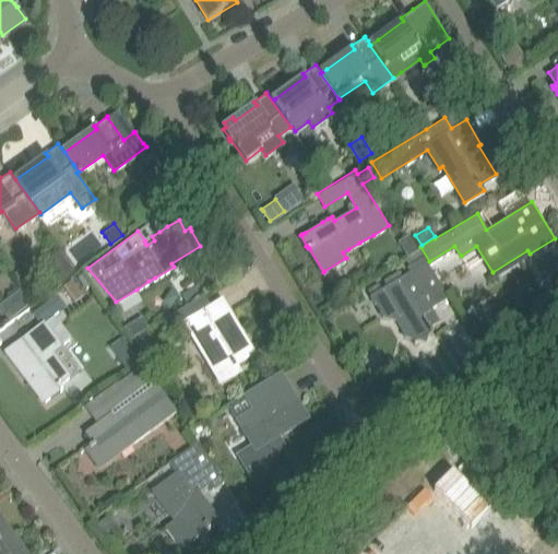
[(378,282),(367,287),(370,294),(382,315),(389,316),(396,311),(411,337),(414,341),(418,339),(426,340),(427,333),(431,330),(429,326),(439,319),(431,306),(448,295),(440,284),(428,262),(429,261),(420,247),(418,248),(406,255),(405,256),(408,263),(406,264),(410,270),(402,275),(398,269),(382,279),(387,284),(381,287),(378,282)]
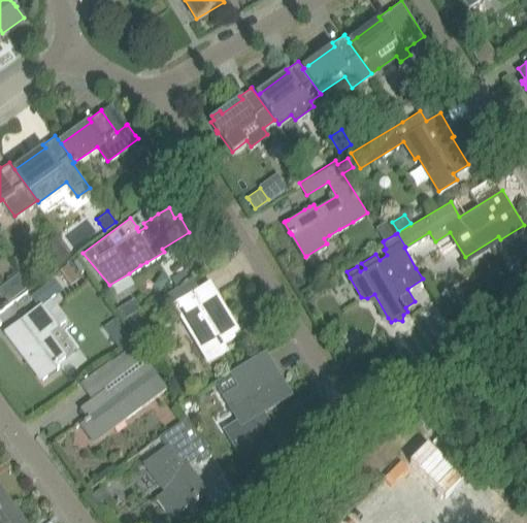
[(61,249),(53,256),(59,263),(67,257),(61,249)]
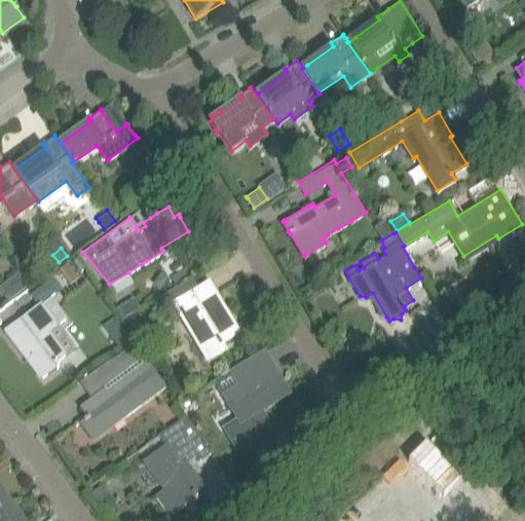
[(10,296),(30,282),(21,268),(1,283),(10,296)]
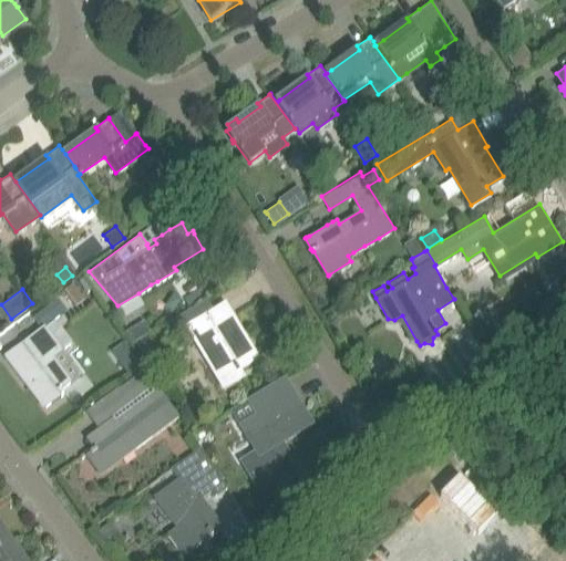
[(57,295),(32,314),(41,326),(65,308),(57,295)]
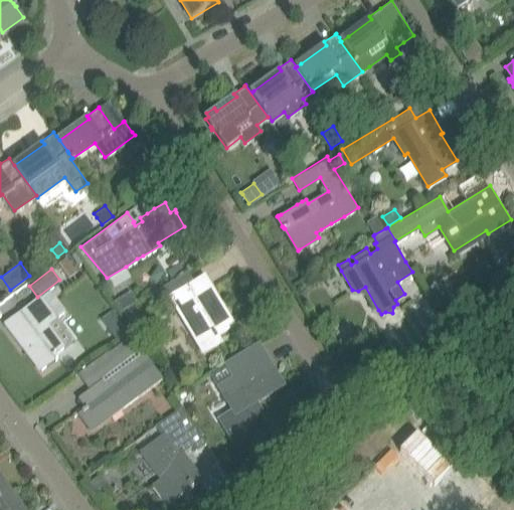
[(201,351),(220,340),(216,333),(230,325),(215,299),(218,297),(204,274),(194,280),(187,269),(148,293),(156,307),(170,299),(176,310),(183,306),(193,323),(186,327),(201,351)]
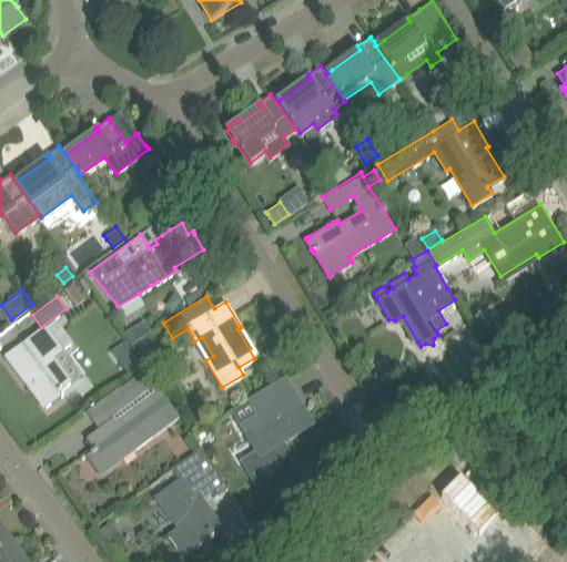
[(43,327),(4,356),(22,379),(26,376),(46,404),(60,392),(61,394),(63,391),(60,387),(69,380),(59,367),(51,356),(60,349),(59,348),(69,340),(53,322),(44,328),(43,327)]
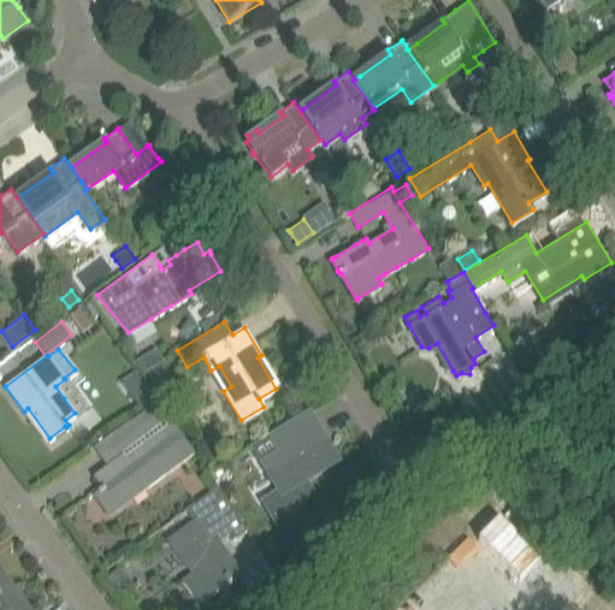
[(148,350),(135,359),(143,371),(155,363),(148,350)]
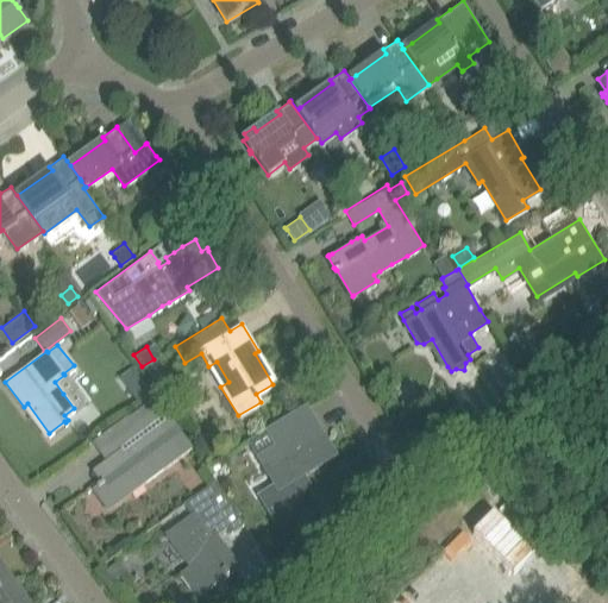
[(163,357),(145,368),(152,378),(169,368),(163,357)]
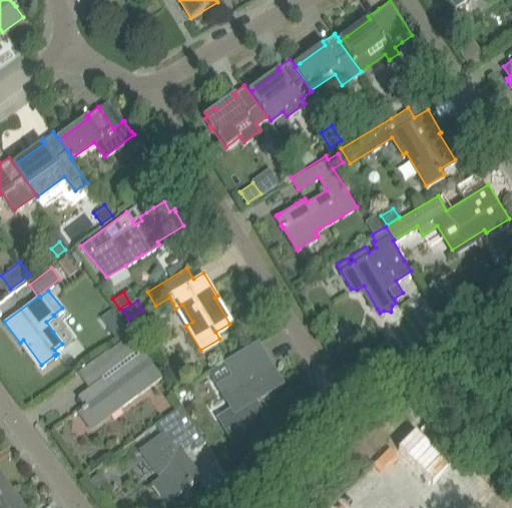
[(119,319),(108,327),(113,335),(125,326),(119,319)]
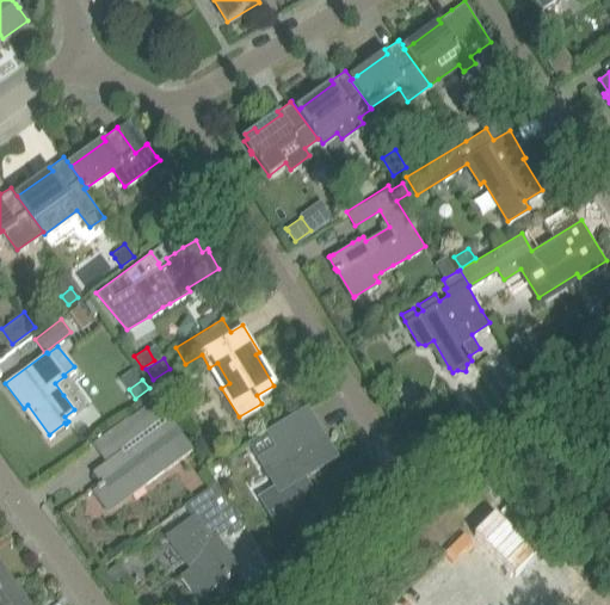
[(191,446),(156,396),(130,414),(130,413),(92,440),(93,442),(98,438),(111,457),(93,470),(102,481),(97,485),(98,486),(93,489),(106,506),(108,505),(140,480),(142,483),(166,465),(191,446)]
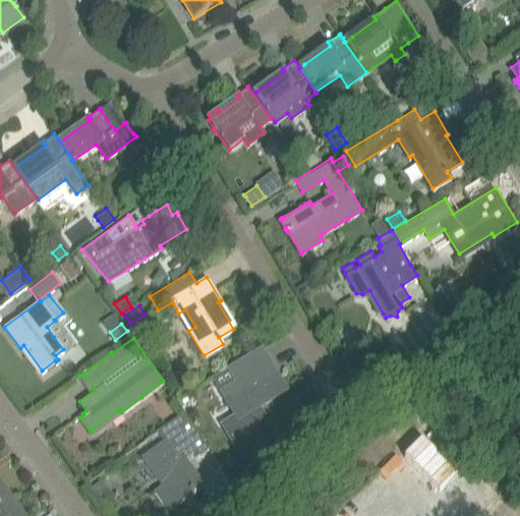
[(224,387),(220,389),(225,396),(224,397),(228,403),(229,402),(235,413),(222,420),(221,421),(232,439),(234,441),(245,431),(260,417),(264,413),(256,402),(263,399),(264,401),(287,388),(262,345),(227,366),(235,380),(225,386),(224,386),(224,387)]
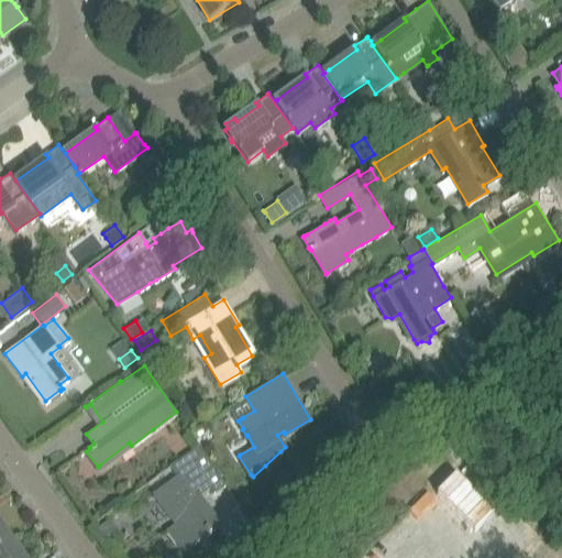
[(171,480),(153,493),(171,516),(174,514),(178,521),(175,523),(165,531),(180,550),(190,543),(208,529),(208,531),(211,528),(208,524),(218,516),(199,493),(210,485),(213,490),(224,482),(198,444),(187,451),(168,463),(177,476),(171,480)]
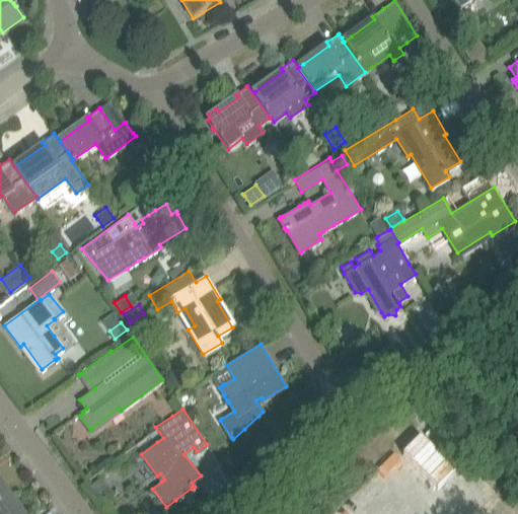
[(454,469),(420,435),(402,452),(437,487),(454,469)]
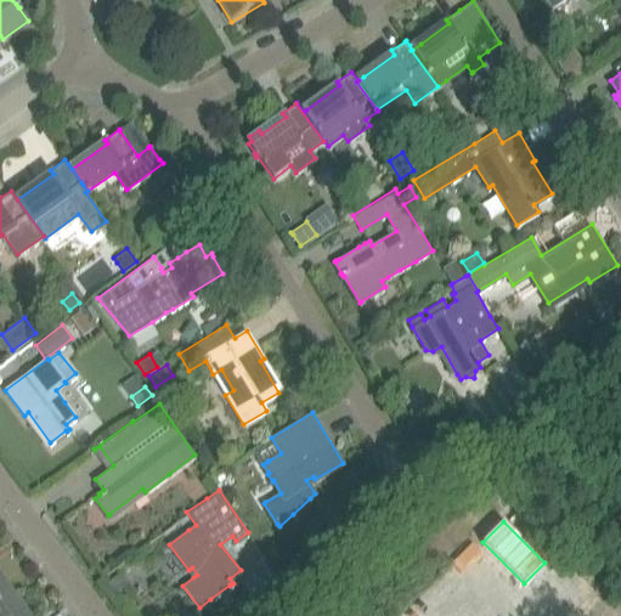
[(447,546),(436,533),(430,538),(441,550),(447,546)]
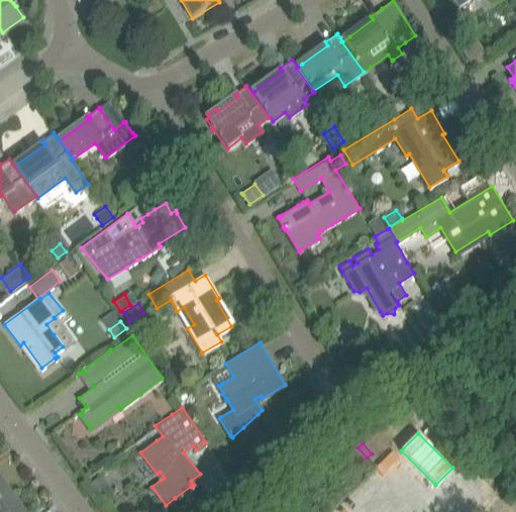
[(99,474),(88,483),(95,492),(106,484),(99,474)]
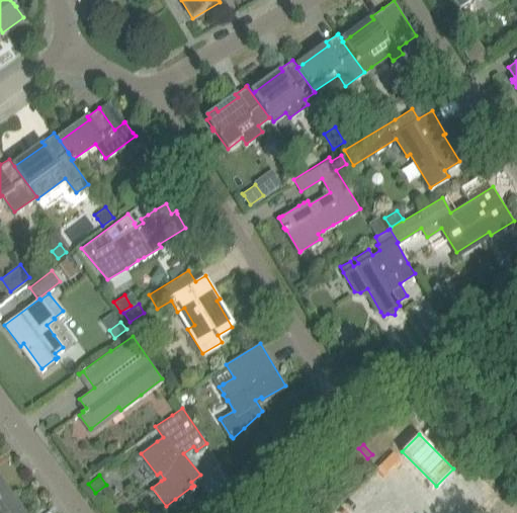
[(0,501),(10,494),(0,479),(0,501)]
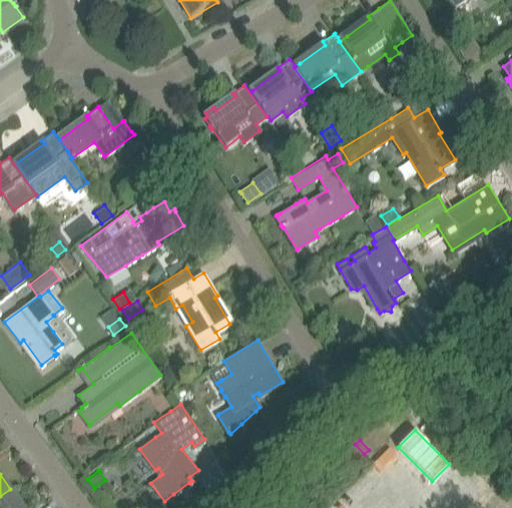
[(23,507),(10,489),(0,496),(0,507),(23,507)]
